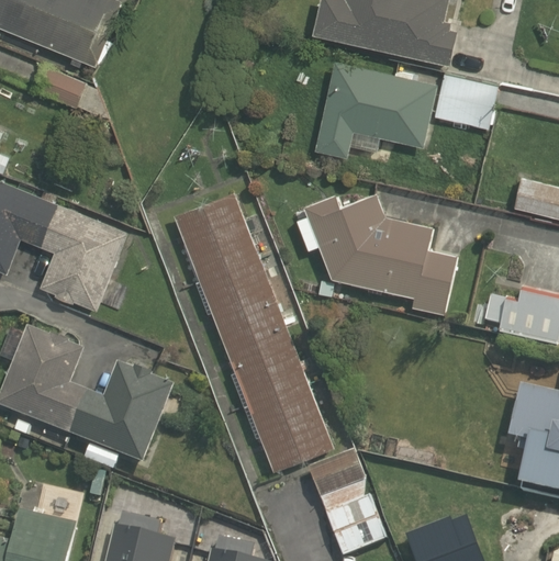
[(0,29),(93,67),(120,3),(111,0),(0,0),(0,29)]
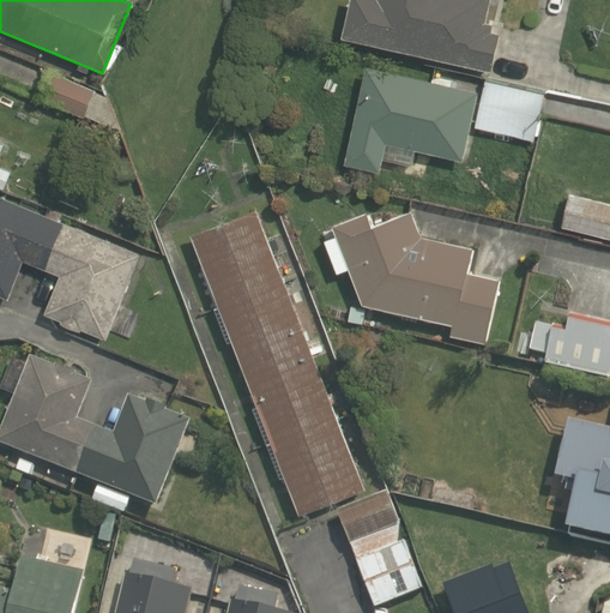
[(349,0),(340,38),(488,72),(496,35),(488,32),(490,25),(482,23),(487,0),(349,0)]
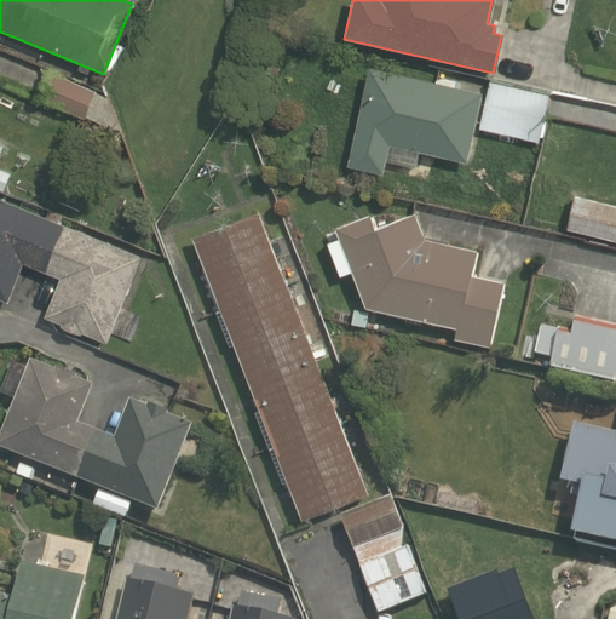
[(346,167),(381,176),(387,147),(466,165),(482,95),(368,69),(346,167)]
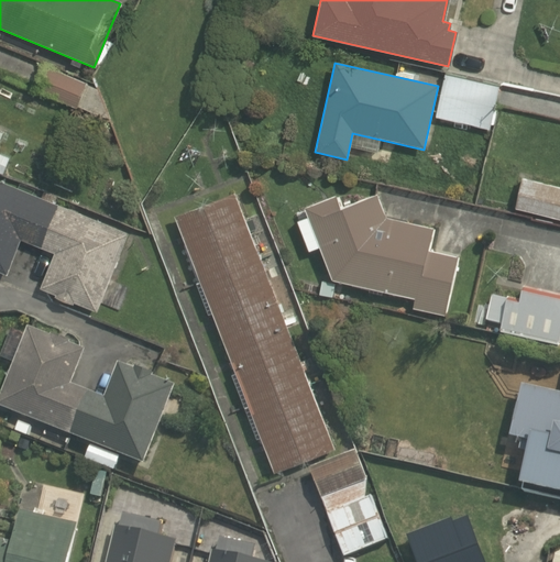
[(33,91),(105,120),(96,87),(43,66),(33,91)]
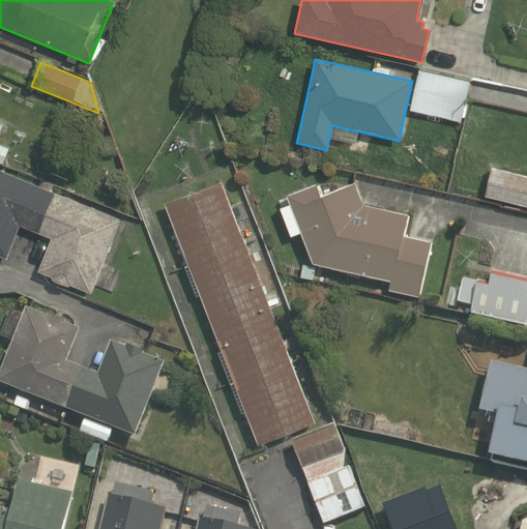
[(408,112),(460,122),(468,80),(416,69),(408,112)]
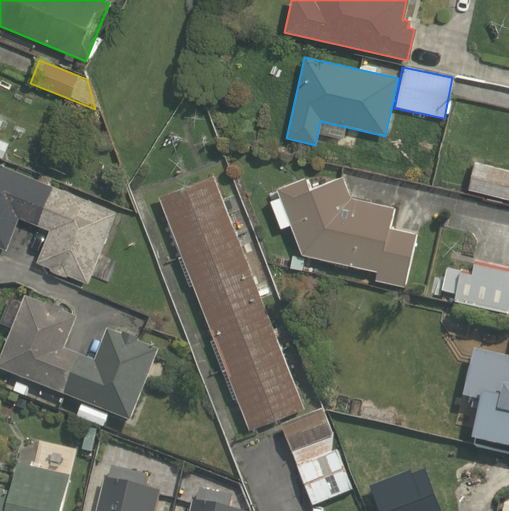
[(0,124),(2,119),(0,118),(0,158),(2,159),(8,144),(0,140),(0,124)]
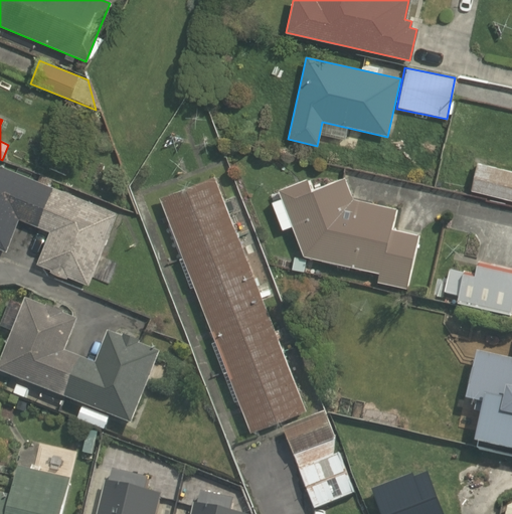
[(469,191),(511,202),(511,172),(476,164),(469,191)]
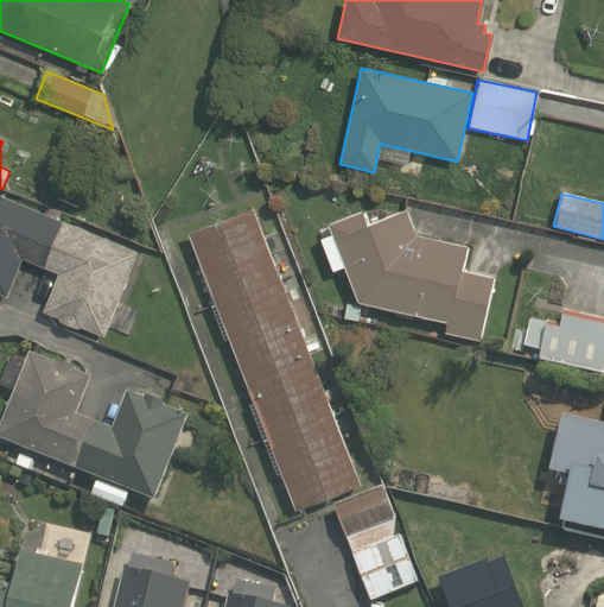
[(139,253),(0,196),(0,296),(6,298),(21,260),(57,274),(42,310),(57,316),(55,322),(76,332),(78,326),(106,337),(139,253)]
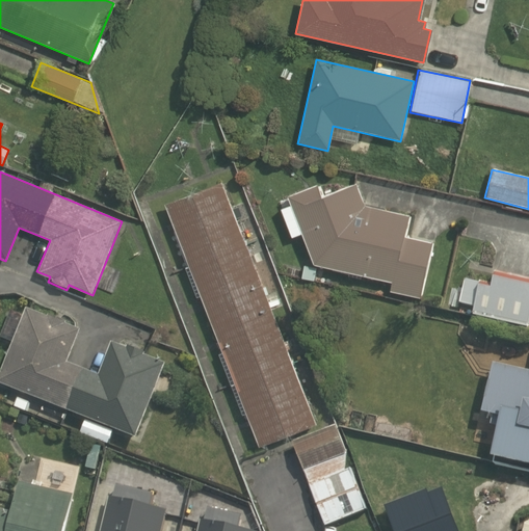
[(314,424),(219,183),(165,205),(188,265),(183,267),(195,297),(200,296),(221,352),(216,354),(239,414),(244,412),(258,446),(314,424)]
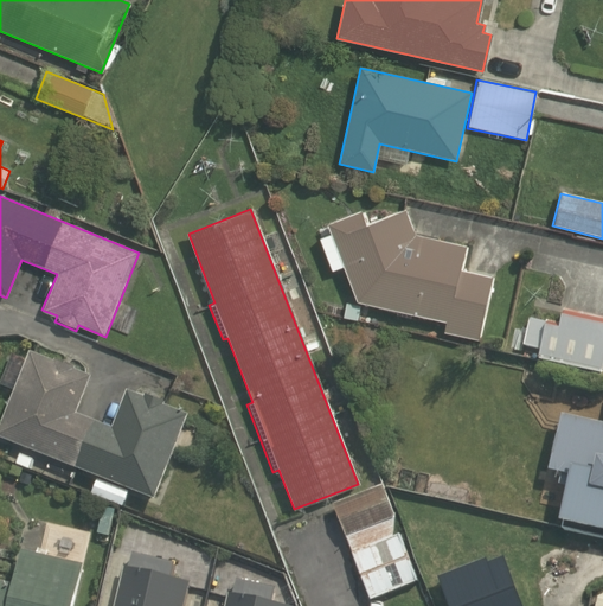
[(441,333),(476,342),(492,278),(461,270),(466,247),(415,234),(404,210),(365,224),(360,211),(328,224),(358,303),(443,324),(441,333)]
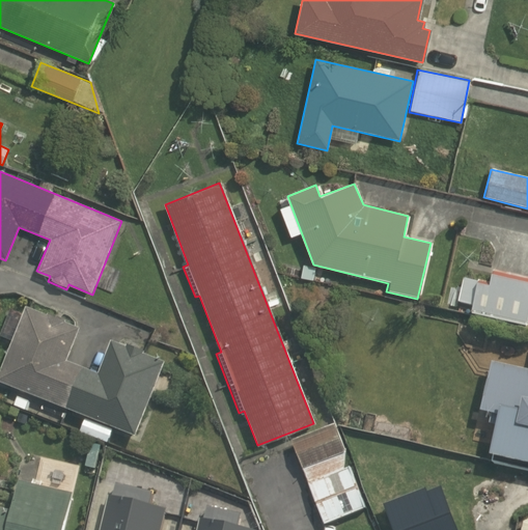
[(454,311),(524,329),(527,313),(527,281),(493,273),(489,290),(461,284),(454,311)]
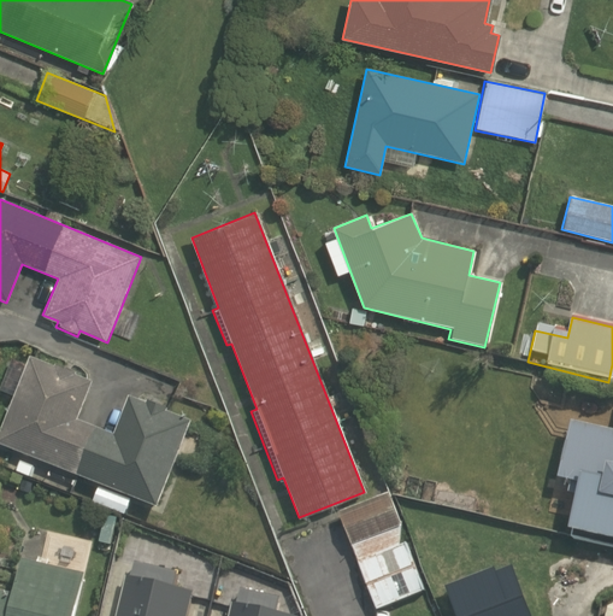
[(0,449),(155,510),(189,427),(164,416),(166,410),(145,402),(143,406),(124,399),(110,438),(76,423),(90,386),(72,380),(74,375),(54,368),(53,371),(28,362),(24,371),(9,365),(0,388),(0,396),(13,400),(0,432),(0,449)]
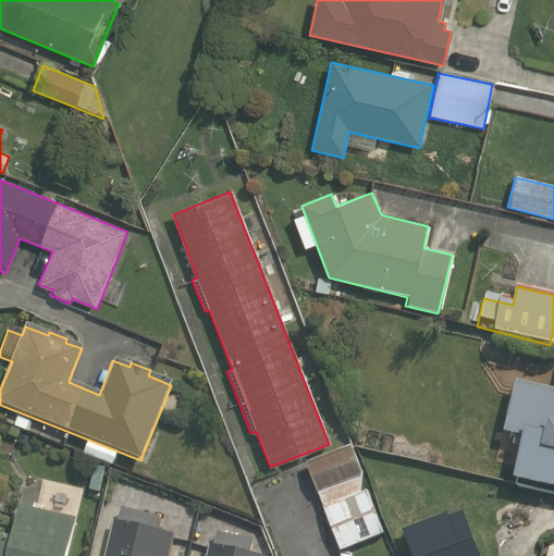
[(553,388),(511,381),(500,434),(513,436),(511,449),(518,451),(512,483),(553,491),(553,388)]
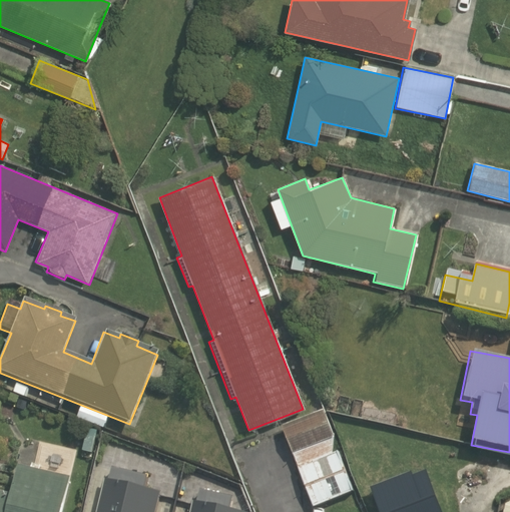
[(23,399),(27,388),(16,384),(12,395),(23,399)]
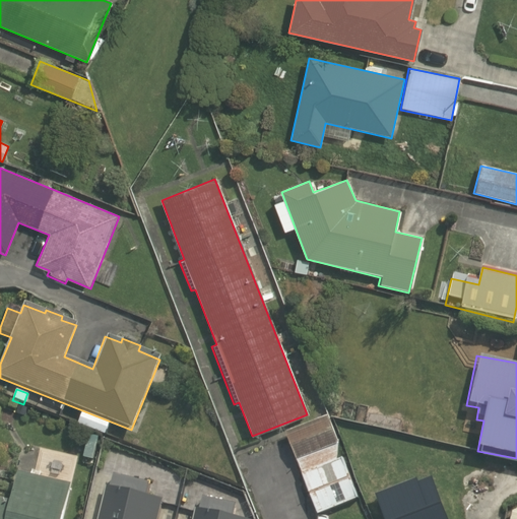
[(285,435),(315,517),(357,502),(341,460),(334,463),(335,447),(325,419),(285,435)]
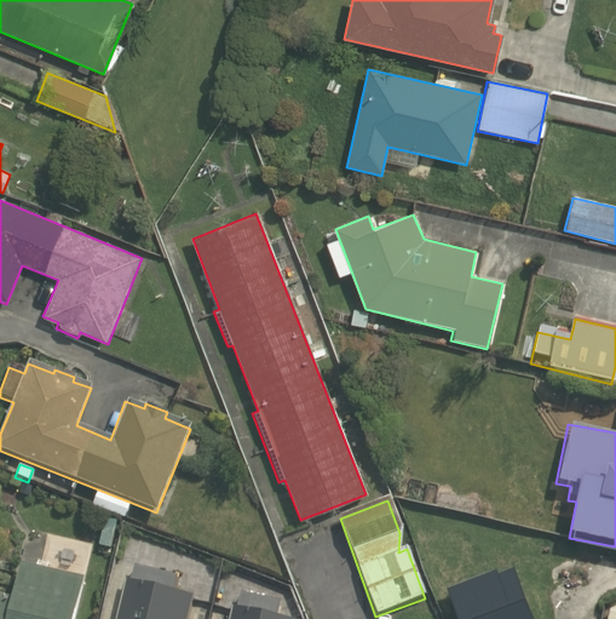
[(109,550),(115,522),(103,520),(97,548),(109,550)]
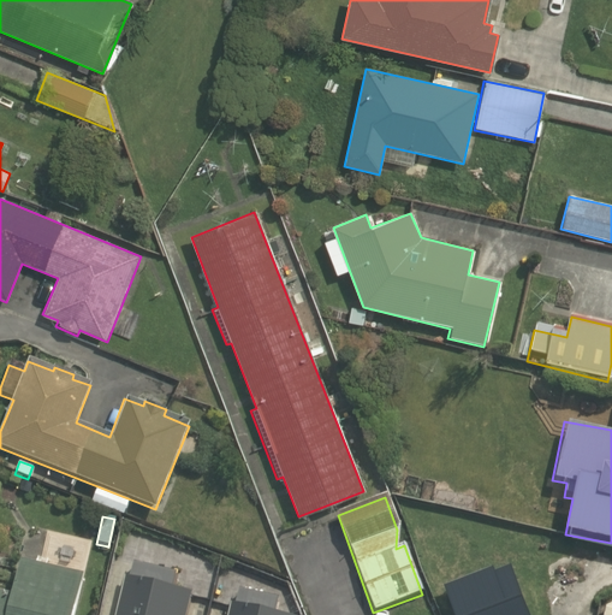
[(535,614),(544,611),(533,584),(536,583),(527,557),(446,589),(456,614),(535,614)]
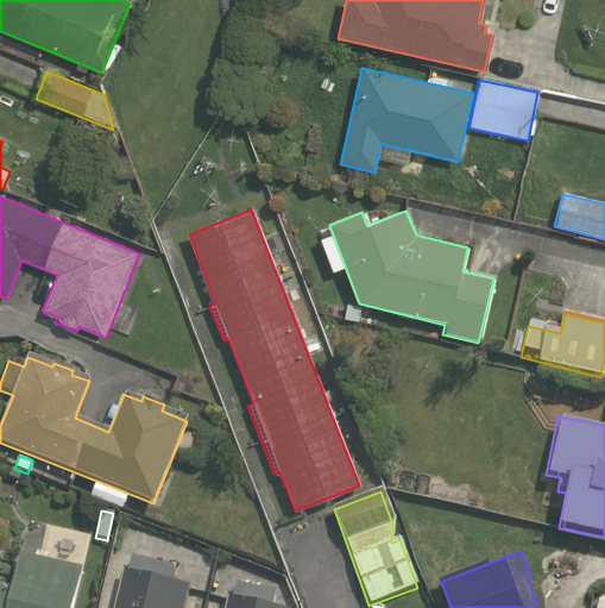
[(71,607),(81,569),(19,555),(11,590),(0,587),(0,607),(71,607)]
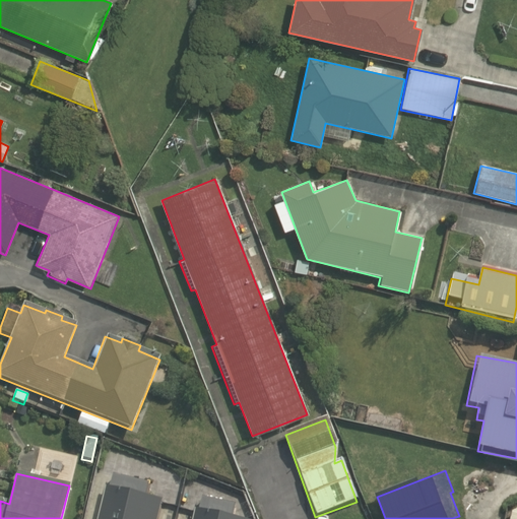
[(104,498),(98,518),(155,518),(160,503),(104,498)]
